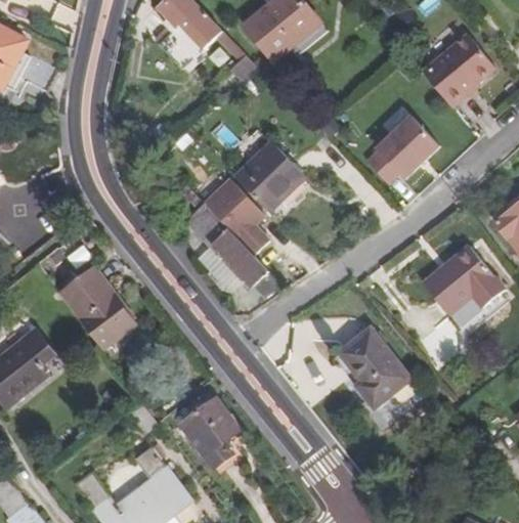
[(206,52),(224,33),(191,0),(172,0),(161,12),(177,31),(181,28),(206,52)]
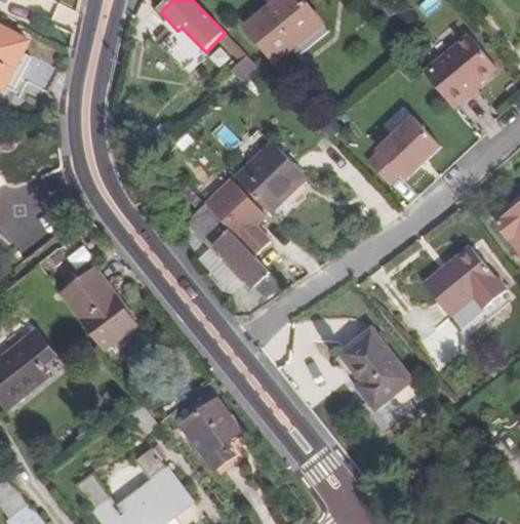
[(275,62),(295,44),(303,52),(330,30),(305,0),(278,0),(245,27),(275,62)]
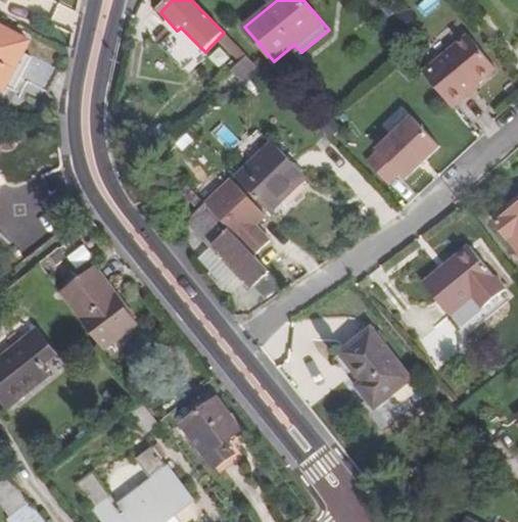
[(25,45),(0,31),(0,104),(5,107),(18,83),(46,98),(58,73),(32,57),(29,61),(19,56),(25,45)]
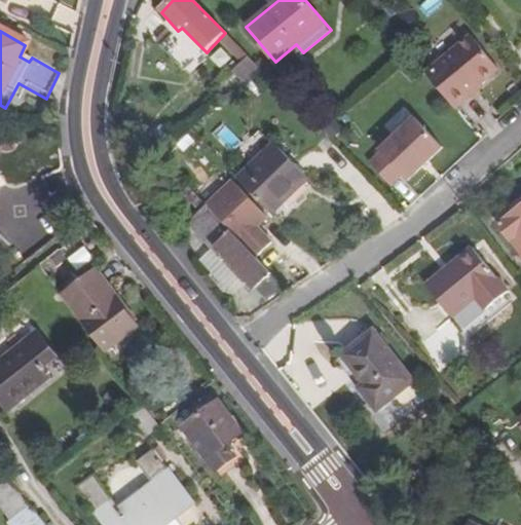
[(459,95),(472,84),(490,70),(461,36),(417,73),(448,110),(462,98),(459,95)]
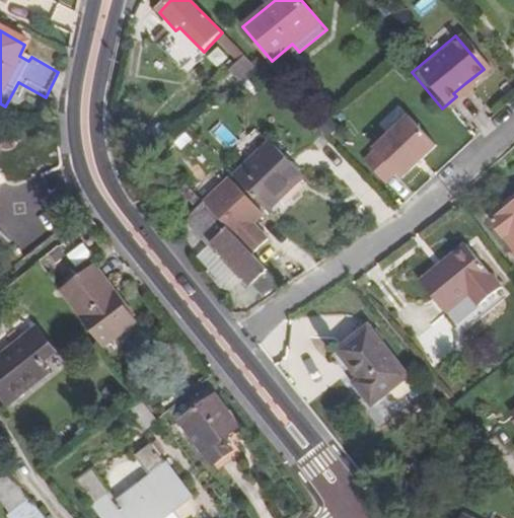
[(239,81),(257,66),(242,53),(227,68),(239,81)]
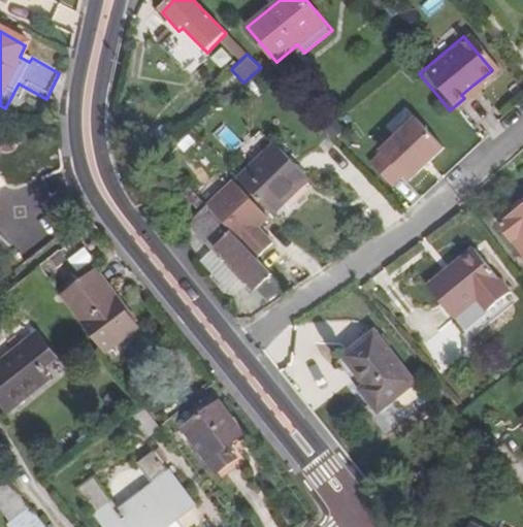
[(461,95),(464,98),(477,89),(474,85),(461,95)]
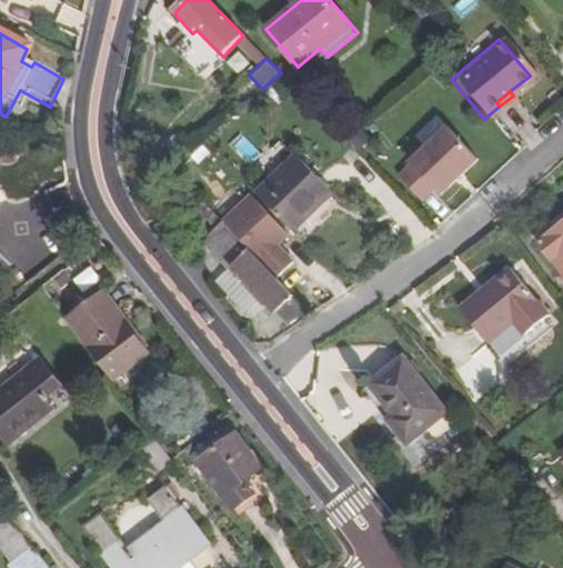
[(423,145),(442,127),(431,116),(412,133),(423,145)]
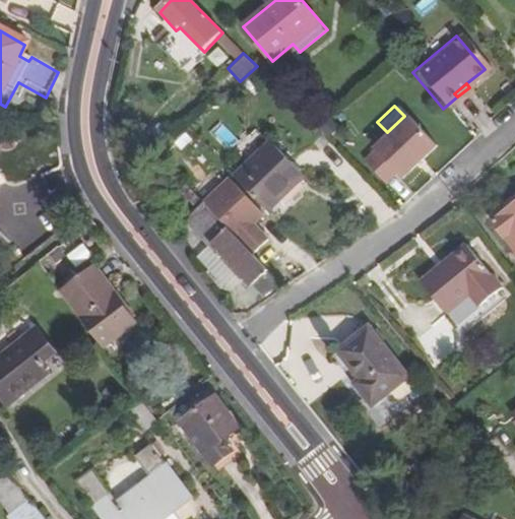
[(371,153),(360,165),(381,187),(392,176),(397,182),(431,147),(404,120),(369,152),(371,153)]
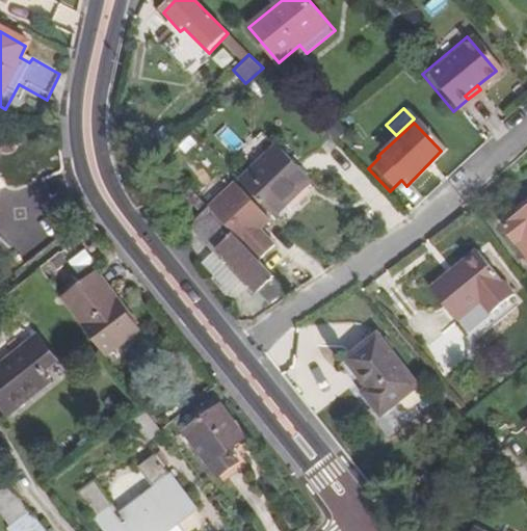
[(278,142),(240,177),(272,211),(310,177),(278,142)]
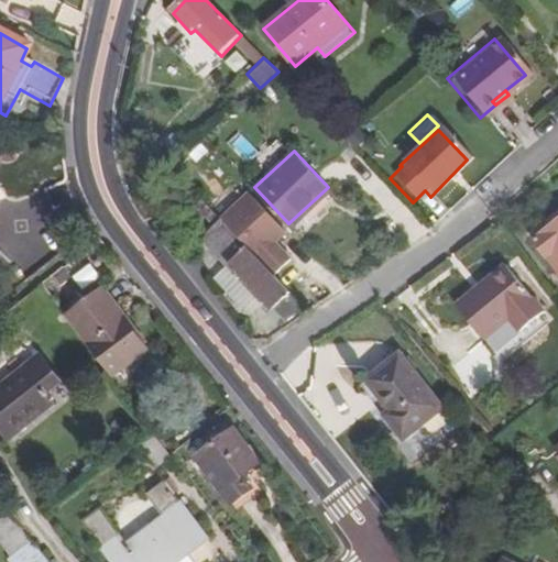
[(557,220),(533,239),(557,273),(557,220)]
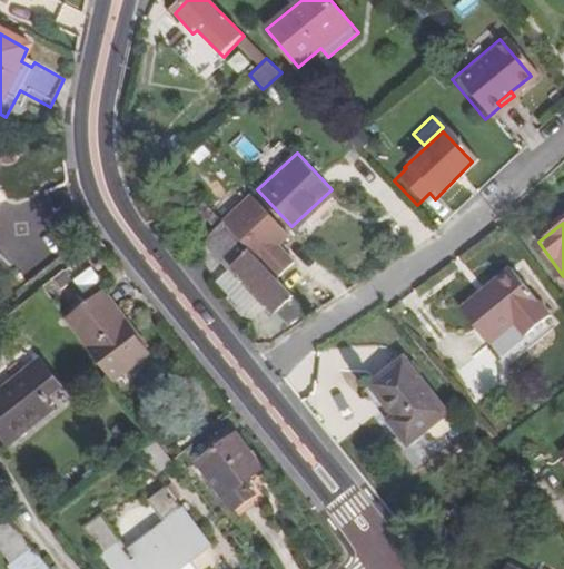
[(294,292),(227,225),(205,246),(226,267),(231,262),(248,278),(246,281),(282,319),(277,322),(286,331),(294,330),(309,313),(292,294),(294,292)]
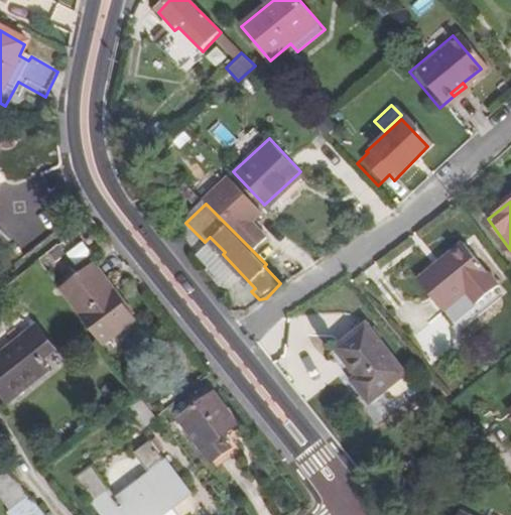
[(210,237),(205,242),(193,253),(232,294),(244,282),(251,291),(255,288),(223,254),(225,252),(210,237)]
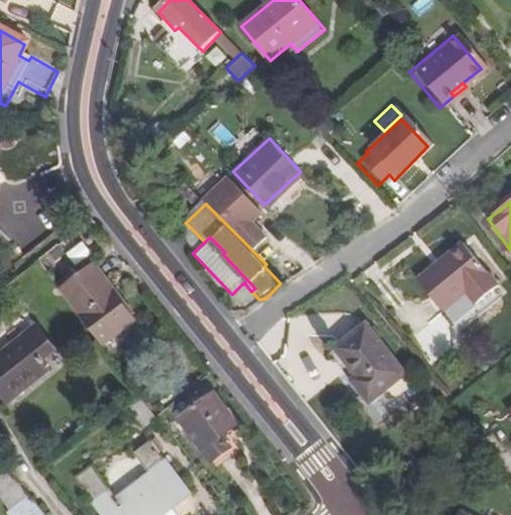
[(81,240),(65,251),(73,263),(89,253),(81,240)]
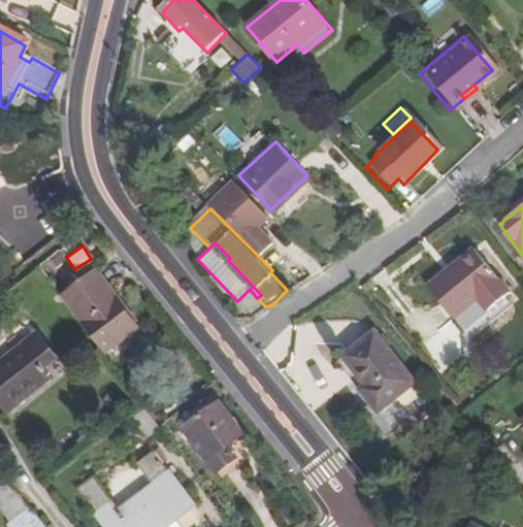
[(440,269),(423,284),(448,315),(471,296),(482,307),(504,290),(469,245),(453,259),(455,261),(443,271),(440,269)]
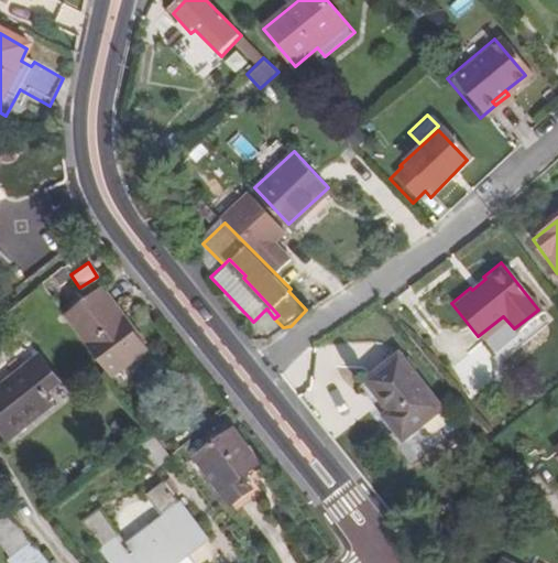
[(144,352),(121,321),(122,320),(100,290),(65,318),(110,378),(144,352)]
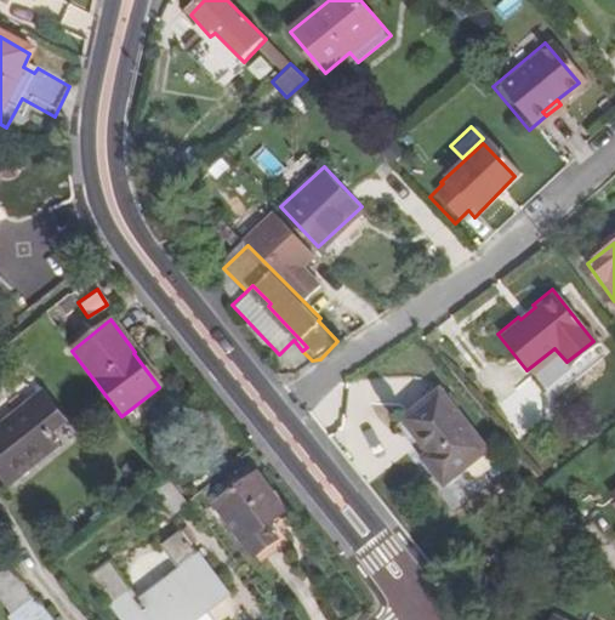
[(436,388),(399,417),(392,424),(439,482),(482,448),(436,388)]
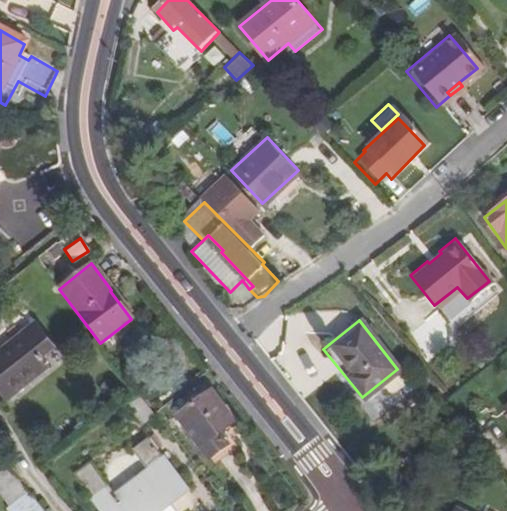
[(52,351),(33,327),(0,354),(0,397),(4,402),(45,368),(39,361),(52,351)]
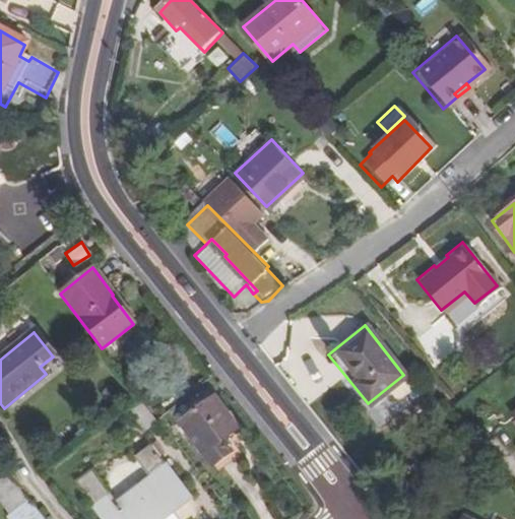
[(220,439),(226,435),(237,427),(213,395),(178,422),(210,466),(231,451),(220,439)]
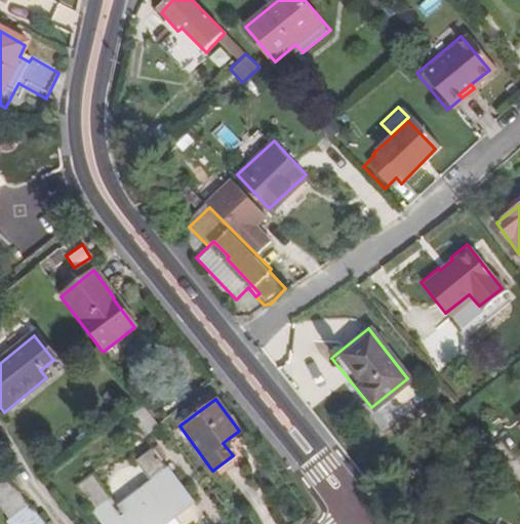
[(141,405),(130,413),(146,436),(158,427),(141,405)]
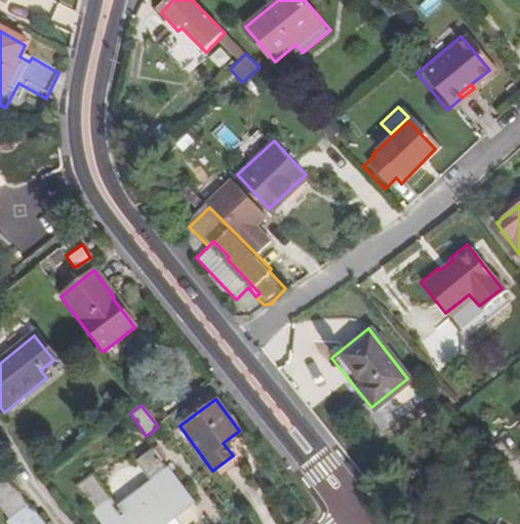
[(176,523),(173,519),(192,506),(152,450),(135,461),(150,481),(116,508),(91,474),(75,488),(101,523),(176,523)]
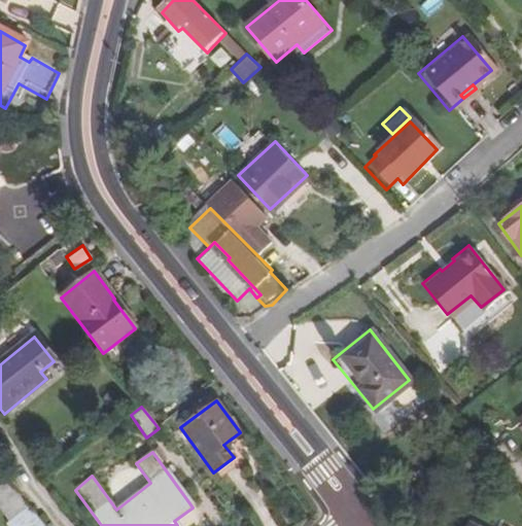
[(0,516),(7,525),(43,525),(6,478),(0,482),(0,516)]
